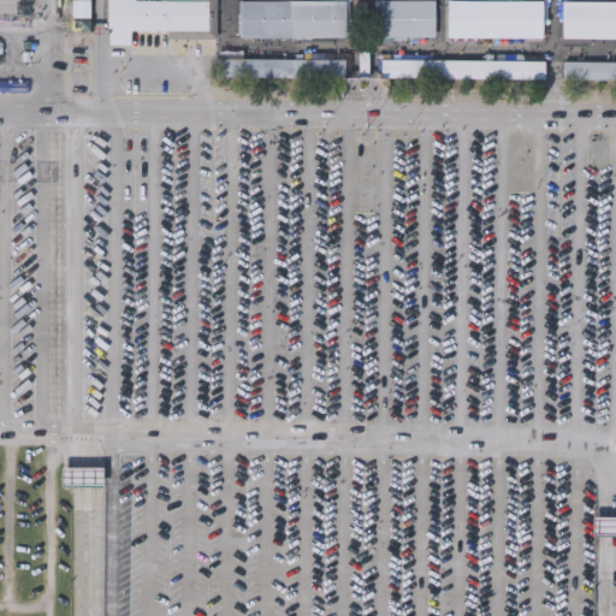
[(70,16),(70,0),(90,0),(90,16),(70,16)]
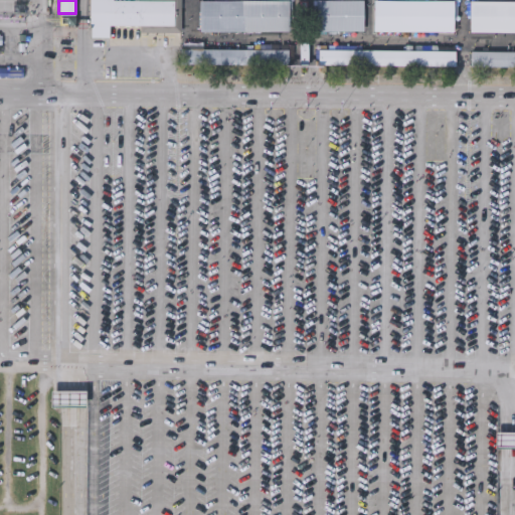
[(178,0),(178,31),(139,30),(139,24),(108,24),(108,36),(88,36),(88,0),(178,0)]
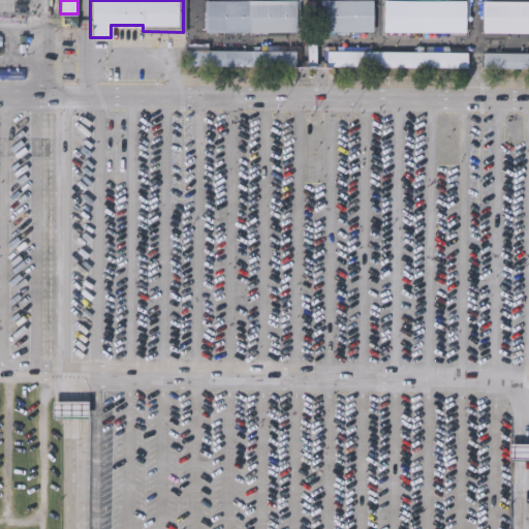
[(296,0),(296,31),(204,31),(204,0),(296,0)]
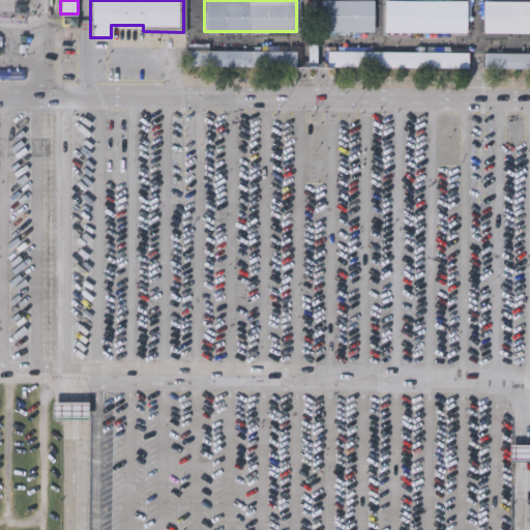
[(373,0),(373,30),(324,30),(324,0),(373,0)]
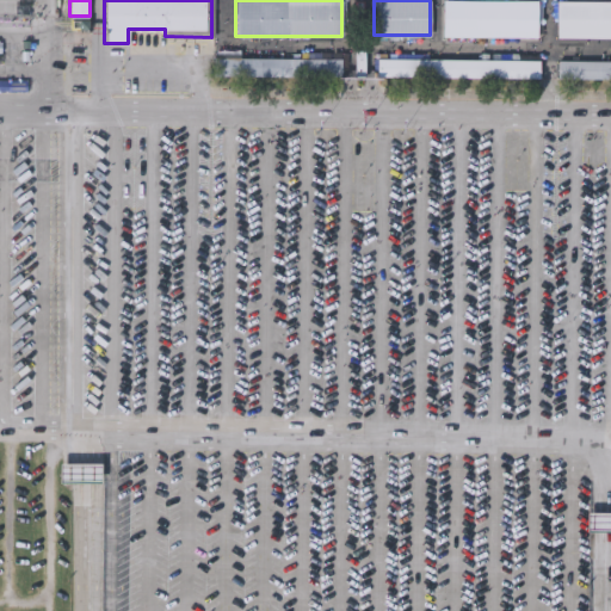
[(537,0),(537,37),(442,37),(442,0),(537,0)]
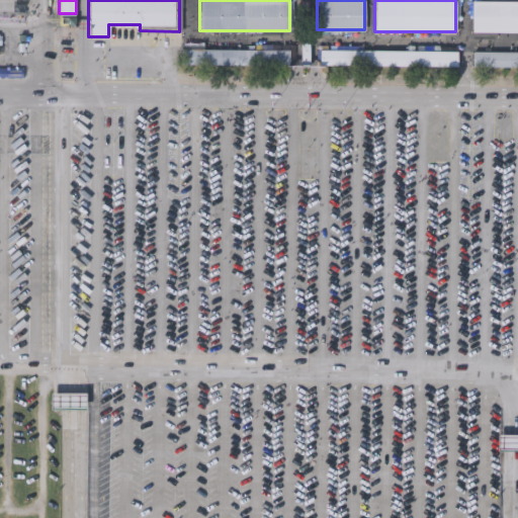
[(517,31),(471,31),(471,1),(517,1),(517,31)]
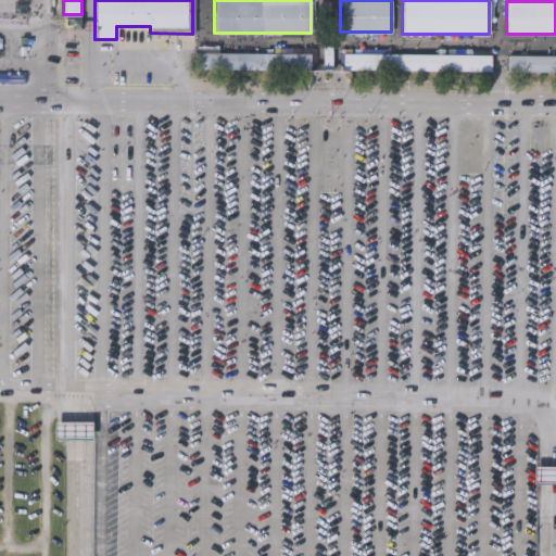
[(312,52),(312,68),(193,68),(194,52),(312,52)]
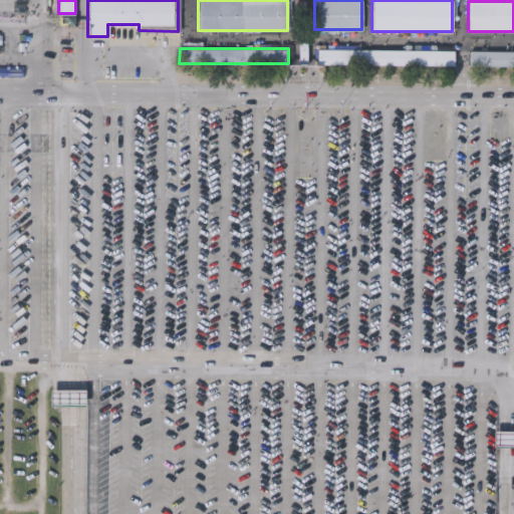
[(453,49),(453,65),(316,63),(316,48),(453,49)]
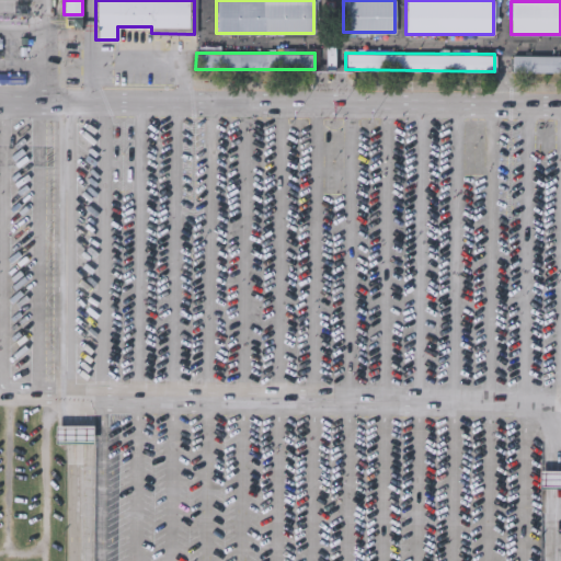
[(560,55),(560,71),(511,71),(511,55),(560,55)]
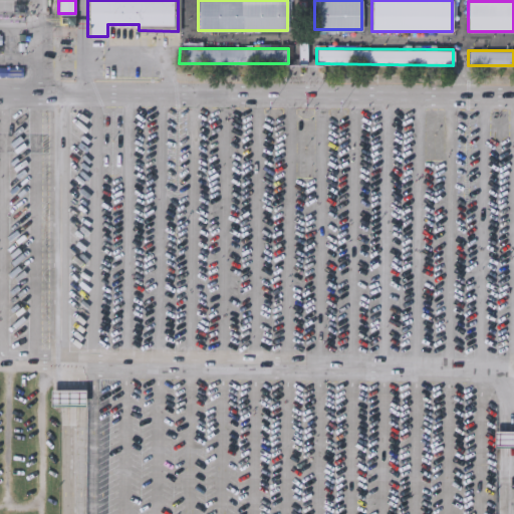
[(86,408),(72,408),(52,408),(52,390),(73,390),(86,390),(86,408)]
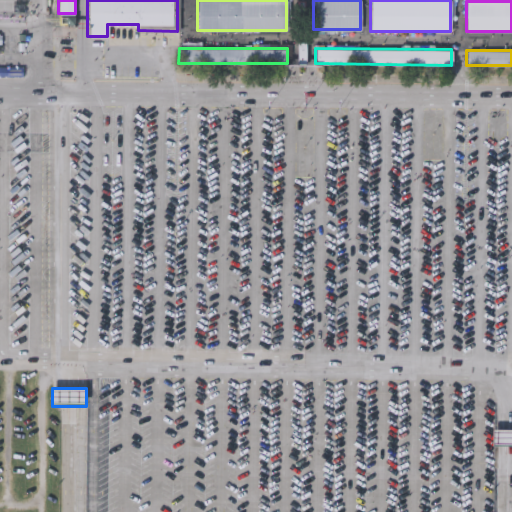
[(511,447),(493,447),(494,430),(511,430),(511,447)]
